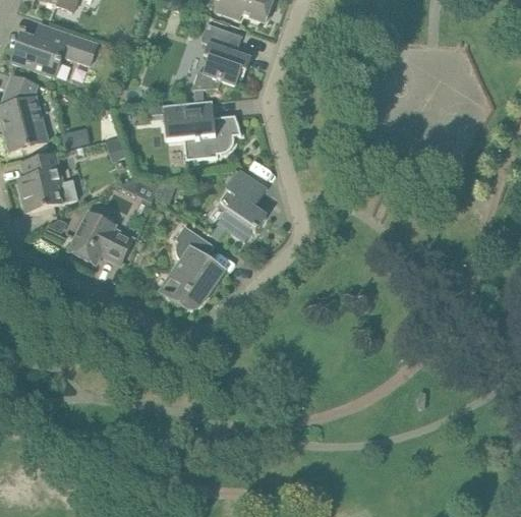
[(40,0),(59,6),(72,11),(75,0),(40,0)]
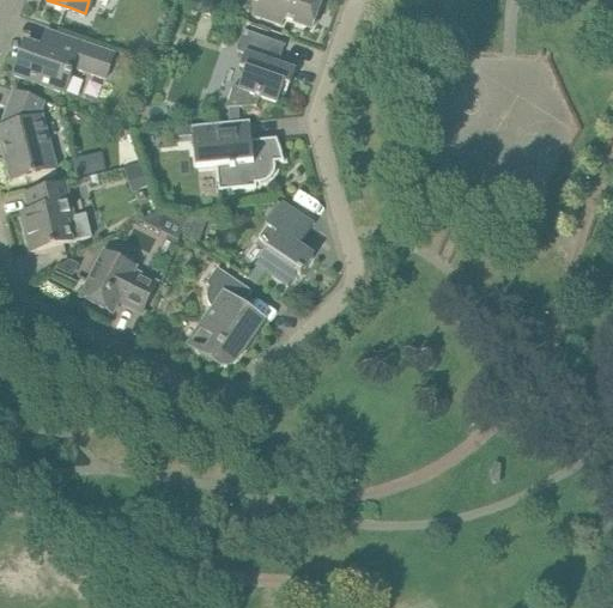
[(259,0),(255,12),(281,20),(284,16),(311,25),(320,0),(259,0)]
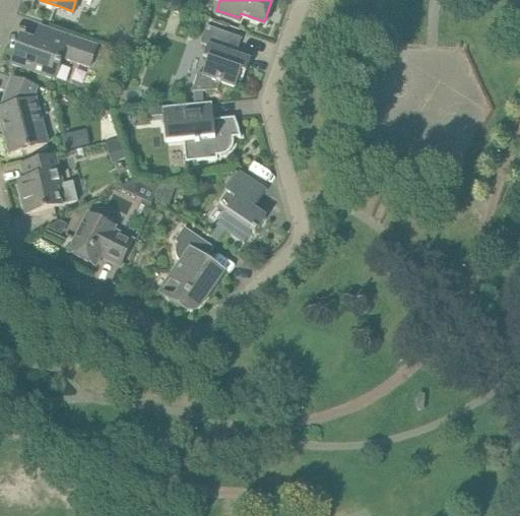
[(222,27),(207,22),(201,40),(207,42),(203,54),(208,56),(203,71),(198,69),(191,88),(217,86),(220,78),(236,83),(242,67),(246,69),(250,56),(236,51),(242,35),(222,27)]
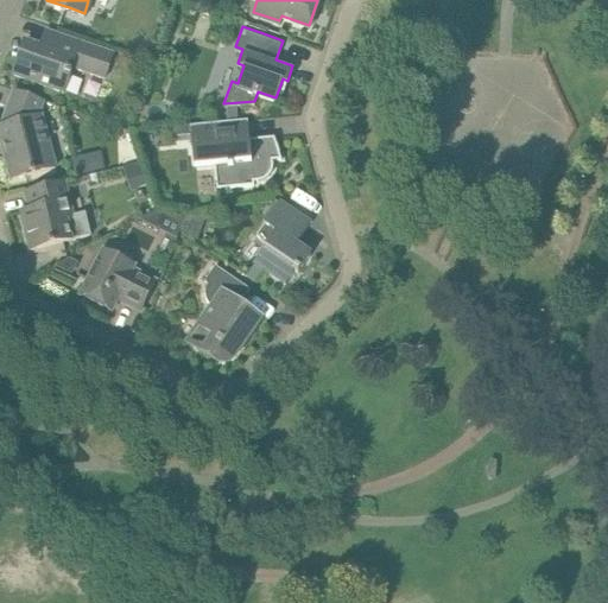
[(75,36),(52,27),(46,45),(25,38),(13,71),(63,88),(73,63),(105,74),(113,50),(75,36)]
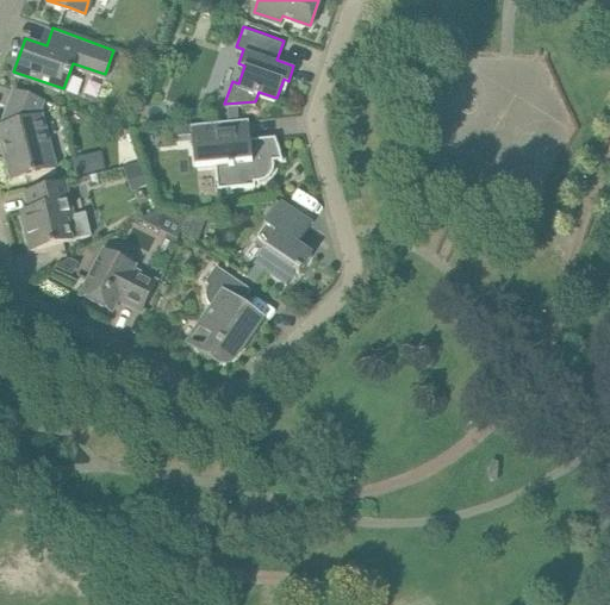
[(44,97),(14,86),(5,113),(10,114),(11,119),(0,122),(0,132),(12,175),(56,163),(42,112),(38,112),(44,97)]
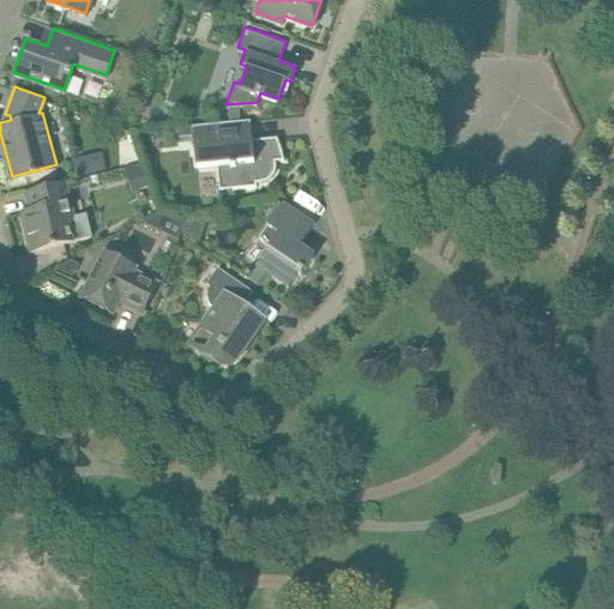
[(251,119),(250,116),(190,122),(191,131),(193,166),(214,164),(216,187),(257,184),(257,179),(260,179),(265,178),(269,176),(271,173),(274,169),(275,166),(276,162),(275,158),(284,157),(277,134),(240,138),(238,120),(251,119)]
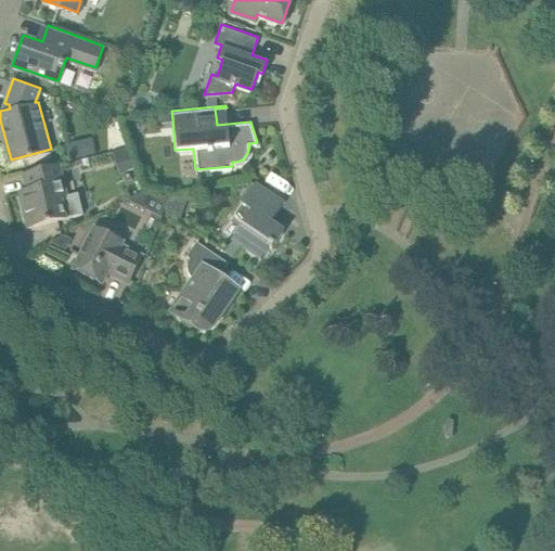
[(171,111),(160,112),(162,119),(172,118),(171,111)]
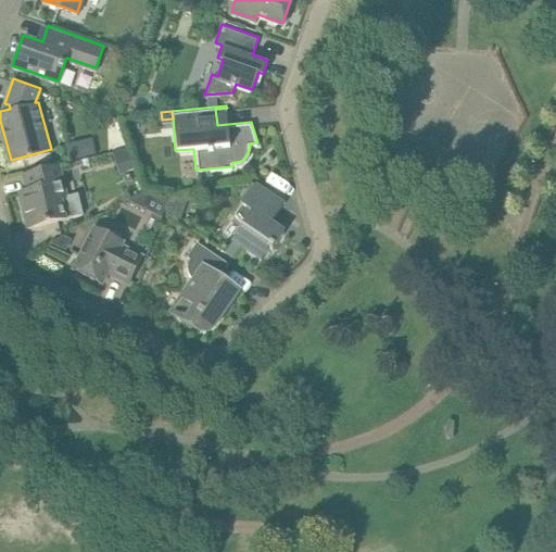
[(30,197),(22,199),(28,225),(49,220),(66,215),(81,212),(77,192),(67,195),(59,162),(45,165),(24,171),(27,187),(30,197)]
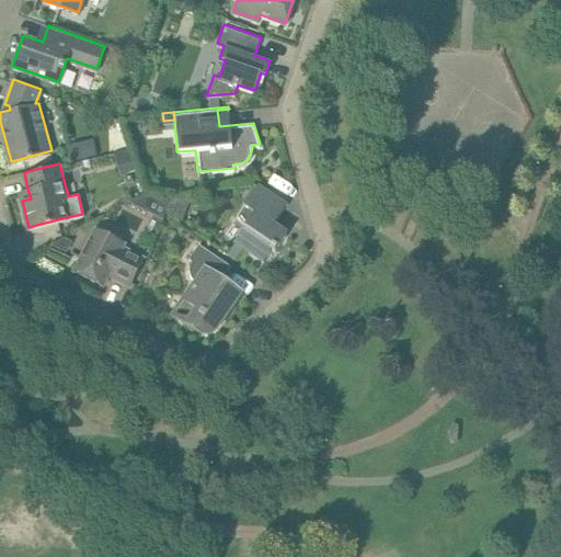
[(287,202),(258,182),(243,203),(244,203),(237,214),(245,224),(235,239),(263,259),(272,247),(275,249),(287,231),(271,219),(274,215),(277,217),(287,202)]
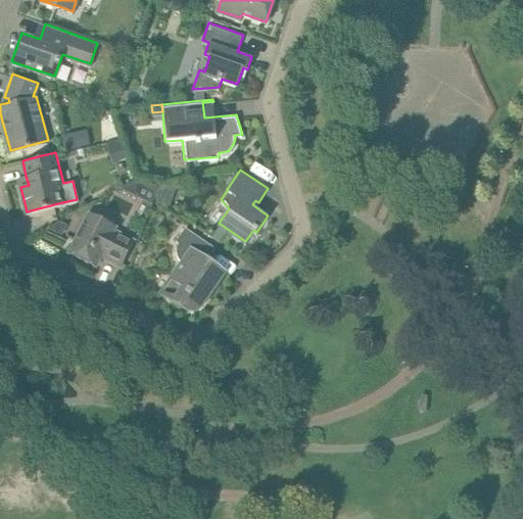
[(115,225),(89,211),(69,250),(96,264),(102,252),(108,255),(108,256),(121,264),(134,238),(114,228),(115,225)]
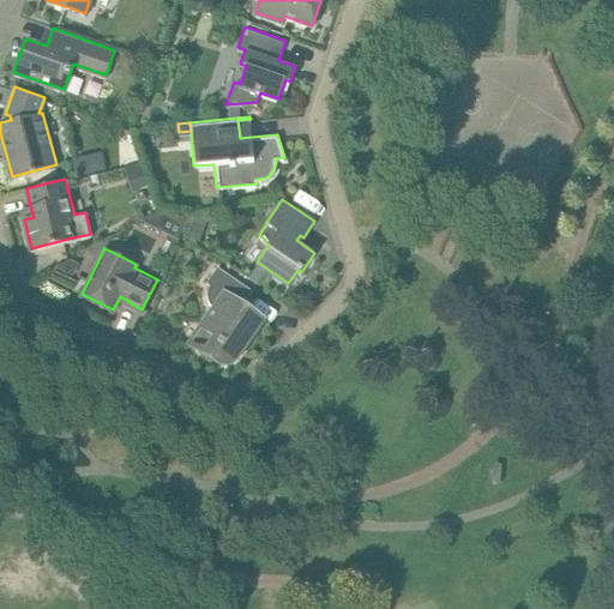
[(73,273),(79,260),(70,257),(56,264),(56,265),(73,273)]
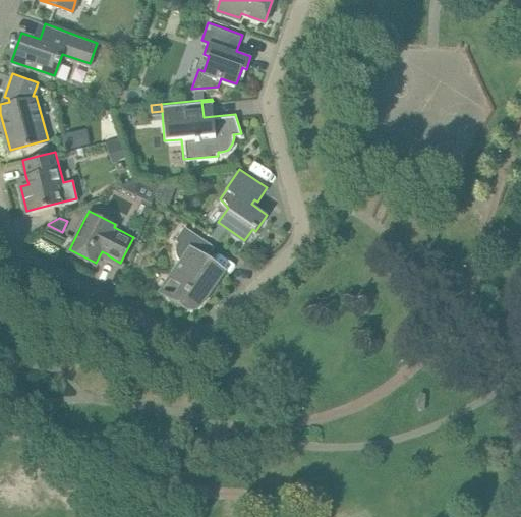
[(197,233),(184,224),(175,238),(178,240),(176,244),(175,248),(176,252),(178,256),(181,260),(161,290),(179,302),(181,300),(183,302),(186,304),(189,304),(192,304),(195,303),(198,301),(200,299),(201,296),(204,298),(224,270),(205,256),(214,244),(197,233)]
